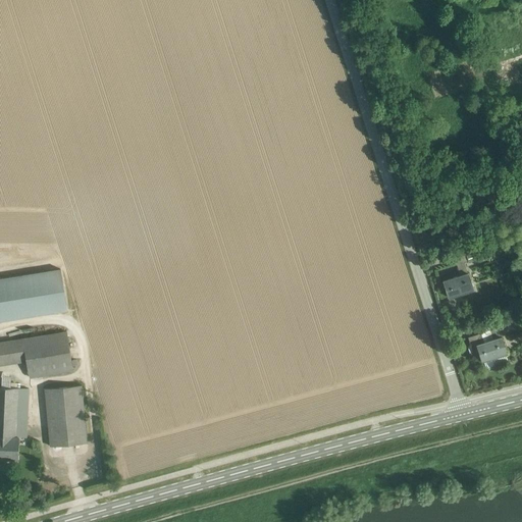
[(464,218),(467,225),(476,222),(475,221),(479,220),(477,216),(474,216),(474,215),(464,218)]
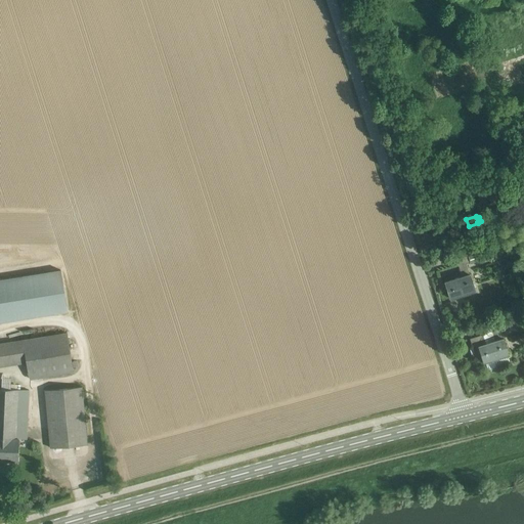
[(462,276),(445,281),(450,298),(475,290),(470,273),(469,273),(466,263),(471,261),(472,262),(483,259),(480,251),(470,255),(469,252),(454,256),(462,276)]
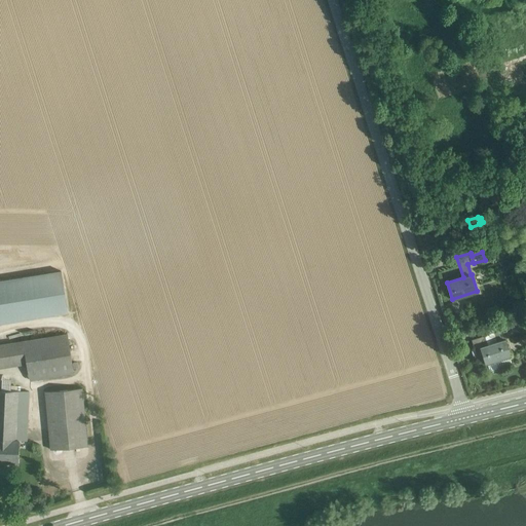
[(62,270),(0,280),(0,323),(68,311),(62,270)]
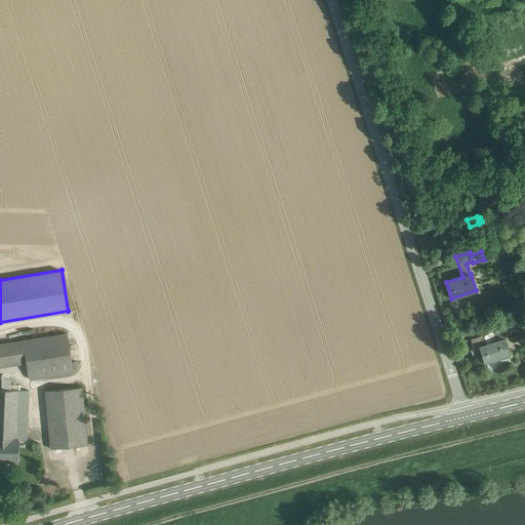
[(471,338),(477,358),(483,356),(485,363),(486,362),(489,370),(511,363),(509,355),(510,355),(501,329),(506,327),(503,320),(490,324),(492,332),(485,334),(471,338)]
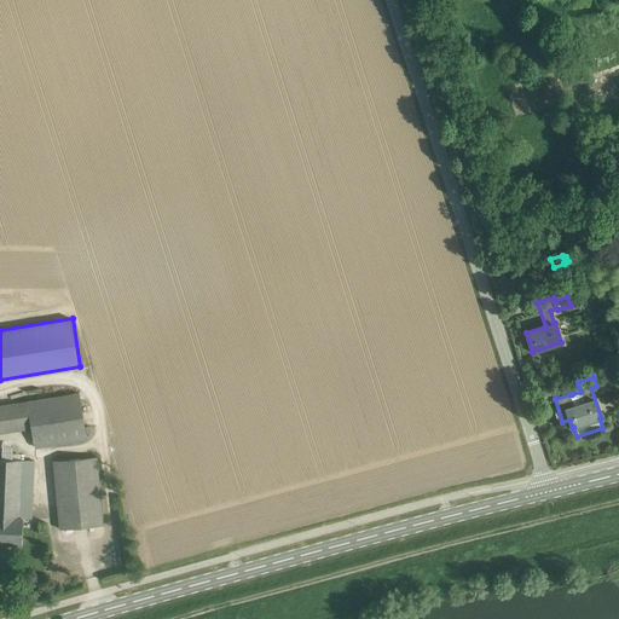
[(36,446),(87,438),(79,392),(0,405),(0,432),(33,426),(36,446)]
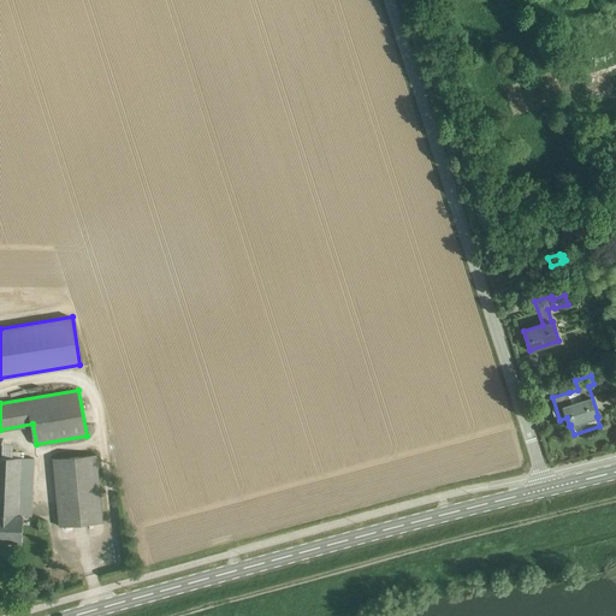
[(1,451),(1,456),(0,455),(0,540),(21,543),(22,516),(31,517),(35,458),(19,458),(21,451),(12,451),(1,451)]
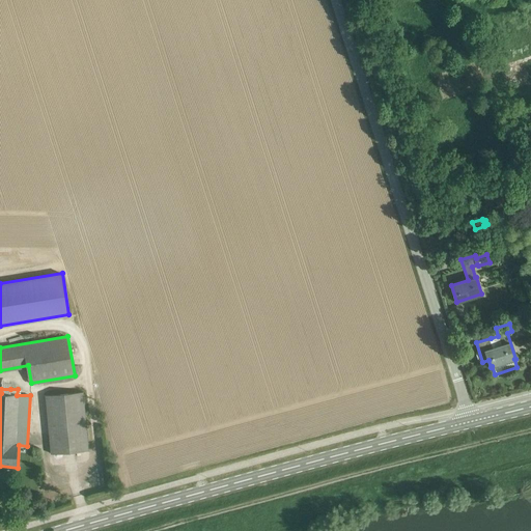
[(46,395),(51,453),(88,450),(83,391),(46,395)]
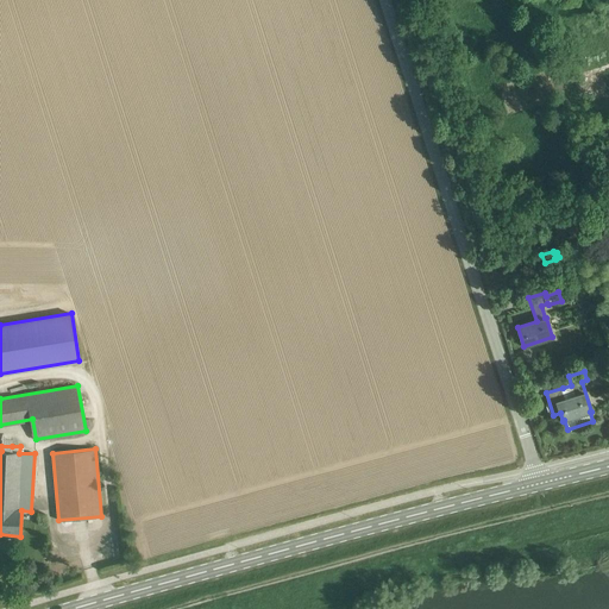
All buildings are outlined.
